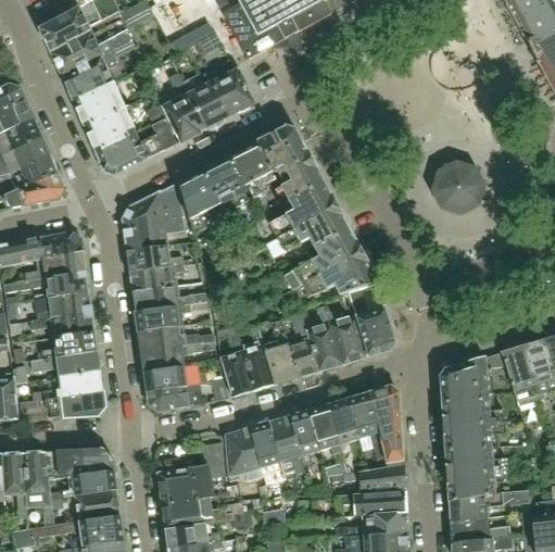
[(49,49),(120,11),(113,0),(59,0),(54,2),(61,14),(38,26),(41,33),(42,33),(47,42),(46,42),(49,49)]
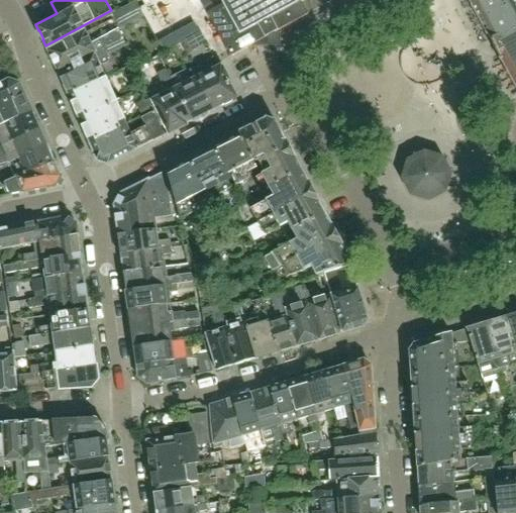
[(120,26),(142,14),(135,0),(130,0),(111,10),(120,26)]
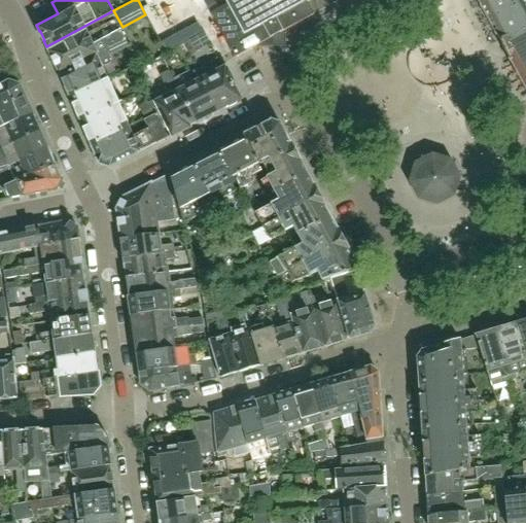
[(225,0),(226,2),(210,10),(234,55),(257,42),(271,42),(271,35),(313,12),(312,11),(332,0),(225,0)]
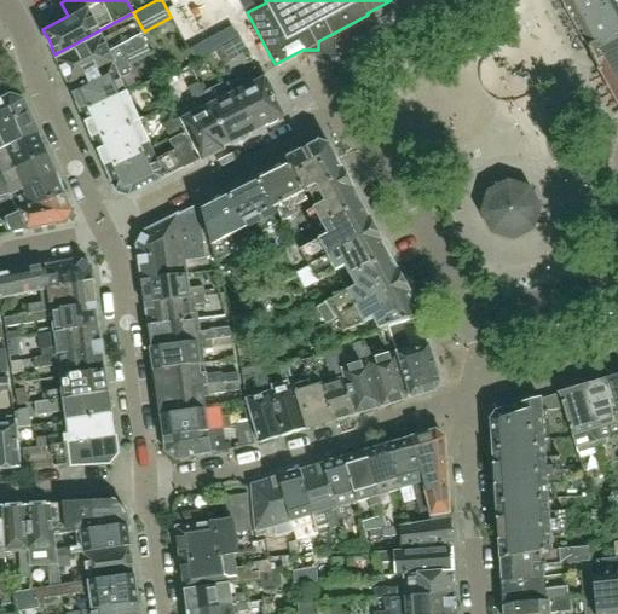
[(561,0),(564,5),(562,5),(565,9),(565,7),(581,36),(579,36),(582,39),(587,46),(590,53),(617,38),(617,0),(561,0)]
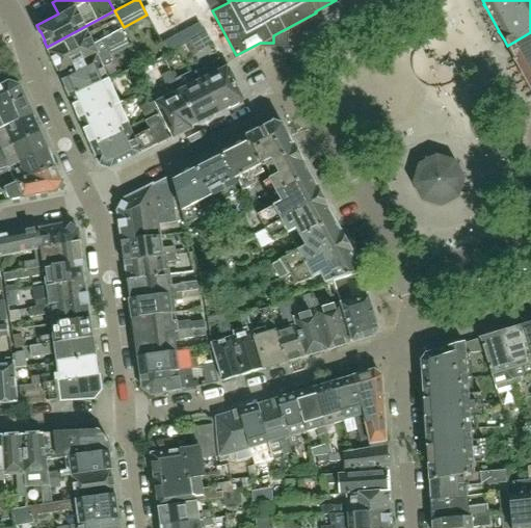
[(198,20),(169,34),(175,45),(183,41),(190,36),(204,30),(198,20)]
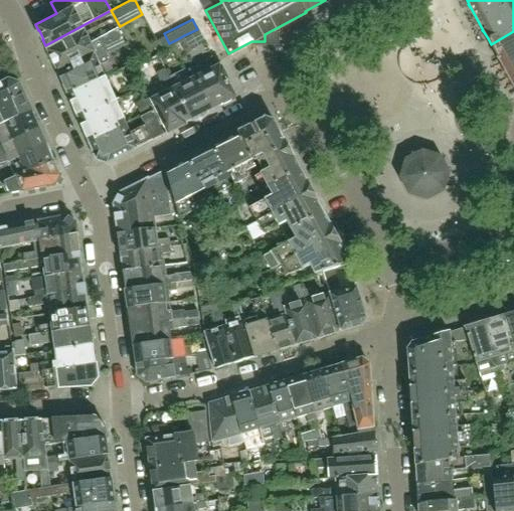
[(56,68),(120,33),(116,25),(89,38),(83,29),(46,48),(56,68)]
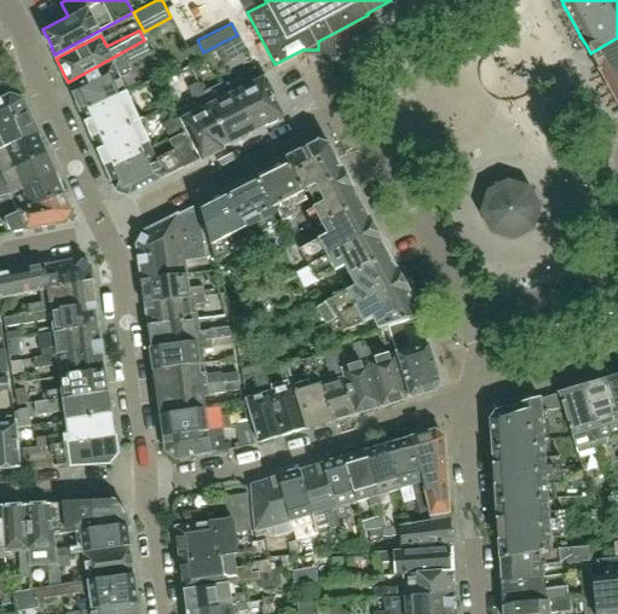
[(617,38),(590,53),(598,67),(596,68),(598,70),(599,70),(606,85),(607,87),(608,87),(617,105),(617,38)]
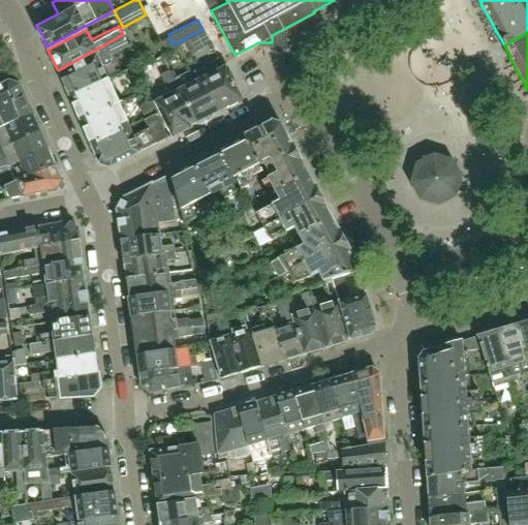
[(68,95),(106,74),(99,61),(110,57),(106,52),(127,42),(123,34),(58,70),(68,95)]
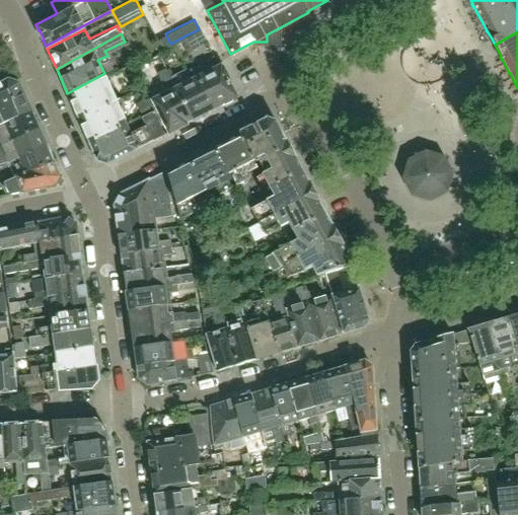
[(193,49),(186,35),(178,40),(185,53),(193,49)]
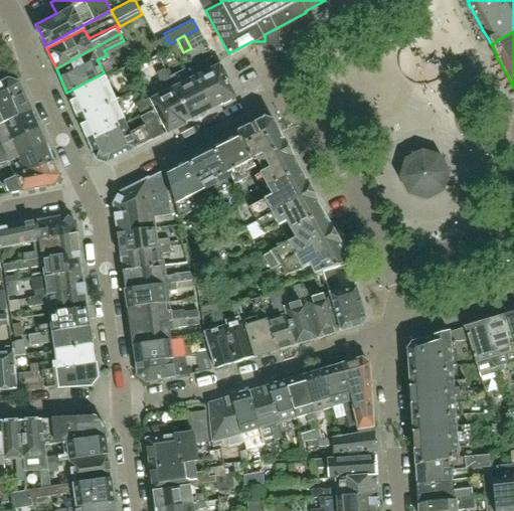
[(183,52),(177,39),(169,43),(175,56),(183,52)]
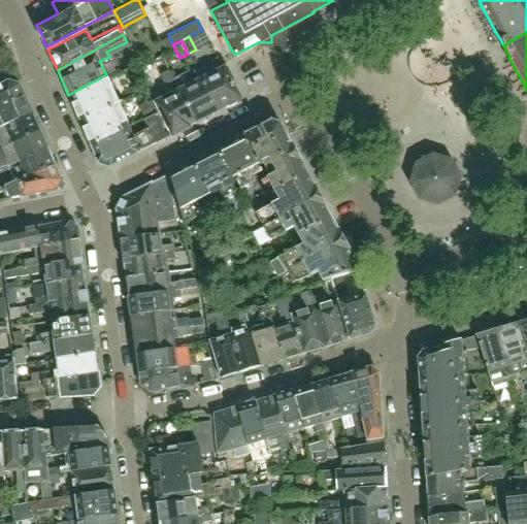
[(168,69),(162,57),(154,61),(160,72),(168,69)]
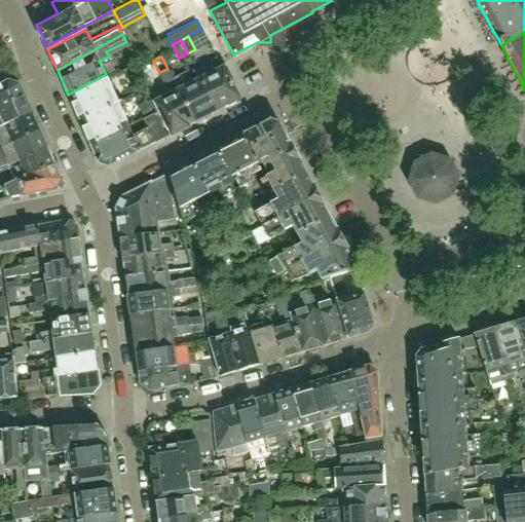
[(237,96),(222,65),(210,71),(207,65),(202,64),(195,67),(198,72),(197,73),(214,106),(215,106),(214,104),(220,101),(221,104),(224,102),(226,104),(234,100),(236,96),(237,96)]
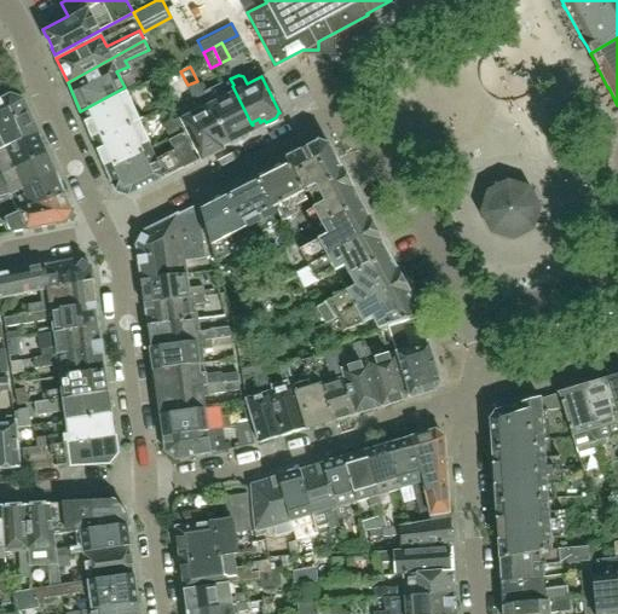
[(250,125),(252,125),(232,86),(224,91),(218,79),(201,88),(202,92),(226,139),(244,129),(242,127),(249,123),(250,125)]
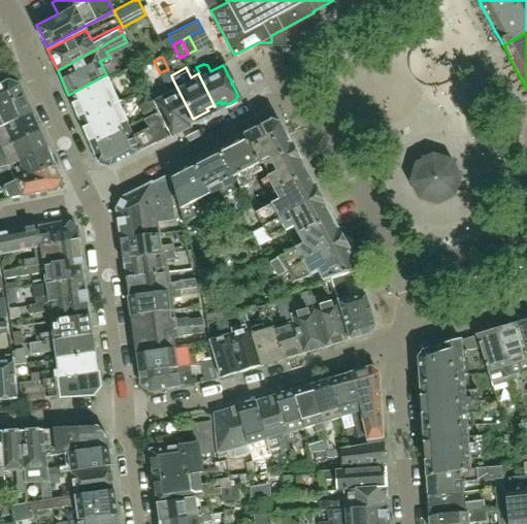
[(117,98),(106,74),(68,95),(79,118),(117,98)]
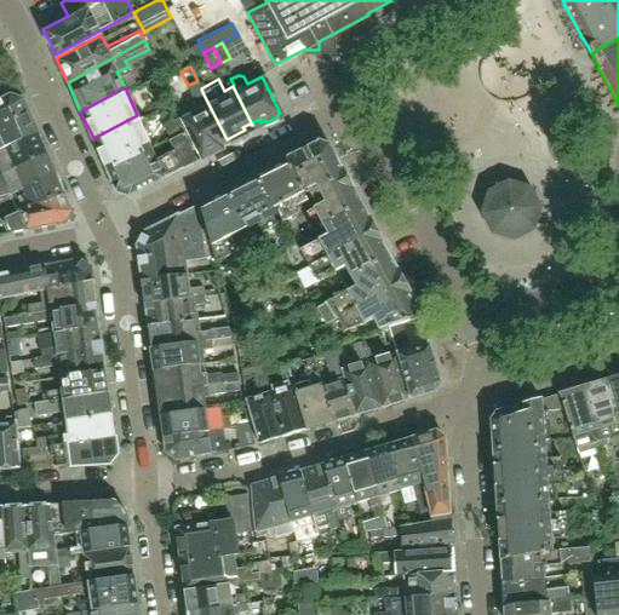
[(0,119),(26,105),(21,96),(9,91),(0,95),(0,119)]
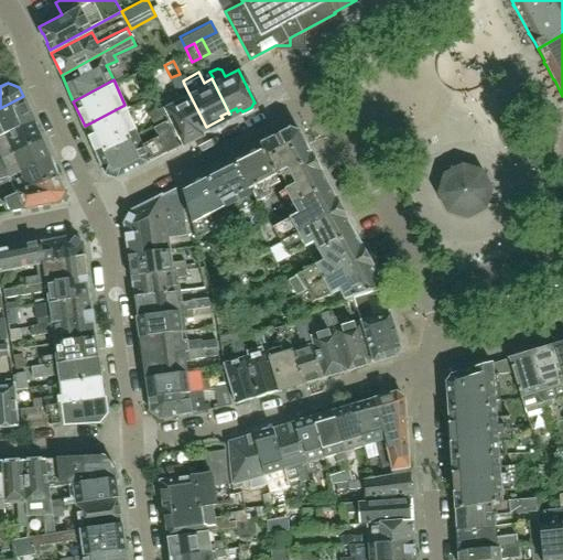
[(206,127),(184,84),(176,87),(180,94),(166,101),(175,119),(172,120),(183,142),(199,133),(198,130),(206,127)]
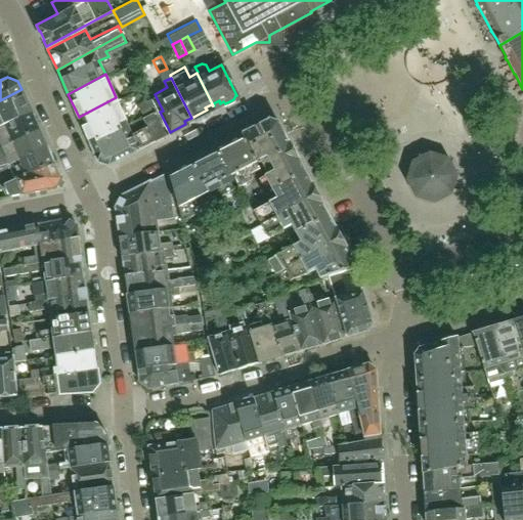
[(0,124),(31,111),(22,89),(0,100),(0,124)]
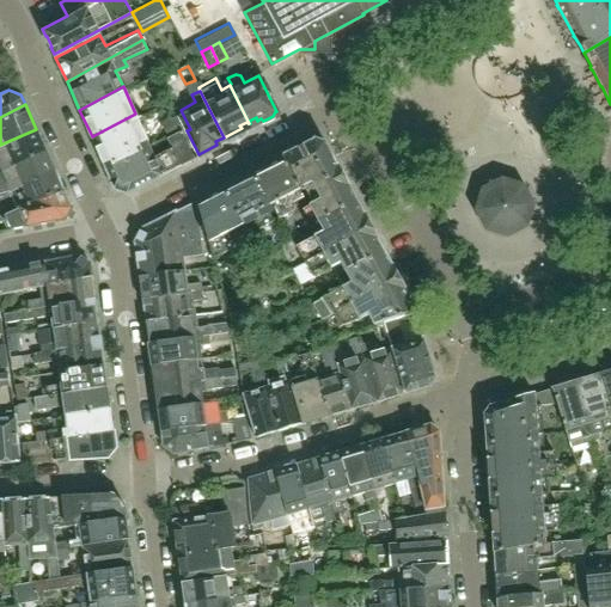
[(175,112),(162,120),(169,133),(182,127),(175,112)]
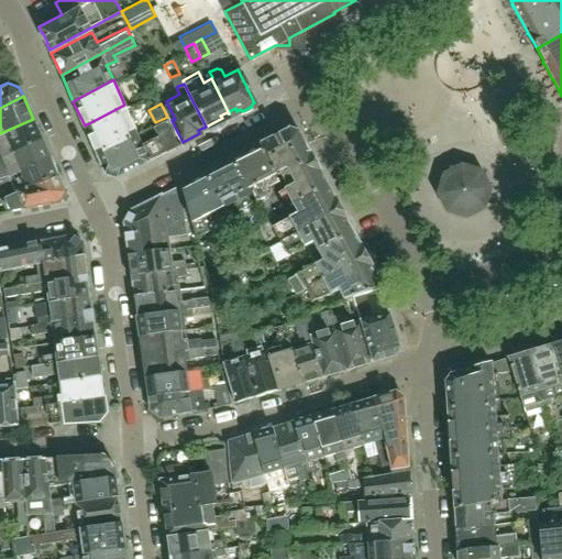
[(132,119),(124,105),(85,125),(97,152),(135,131),(130,120),(132,119)]
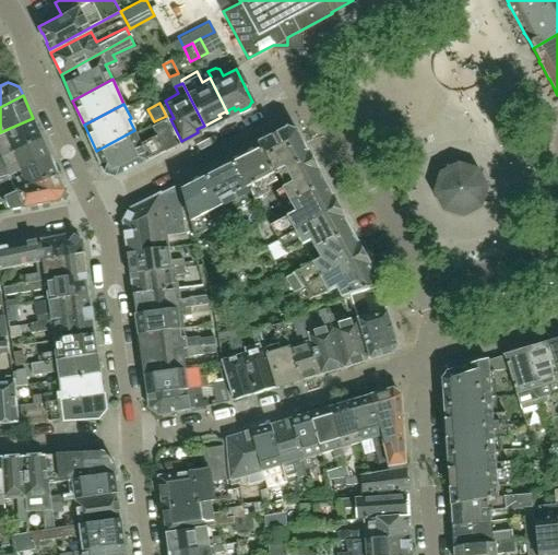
[(113,174),(173,145),(177,143),(168,125),(170,124),(166,116),(154,121),(151,124),(155,131),(139,139),(134,130),(96,151),(105,170),(113,174)]
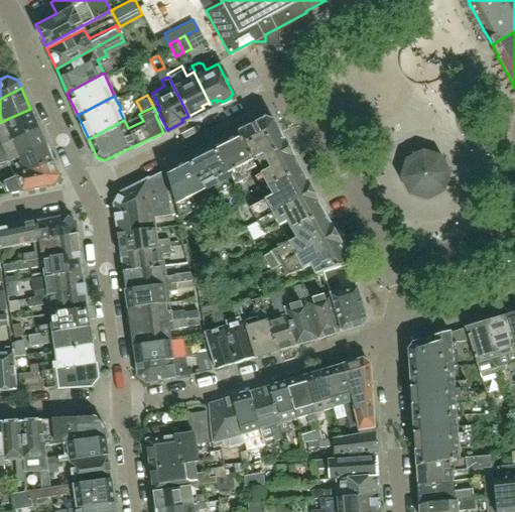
[(0,139),(1,141),(38,126),(30,109),(0,122),(0,139)]
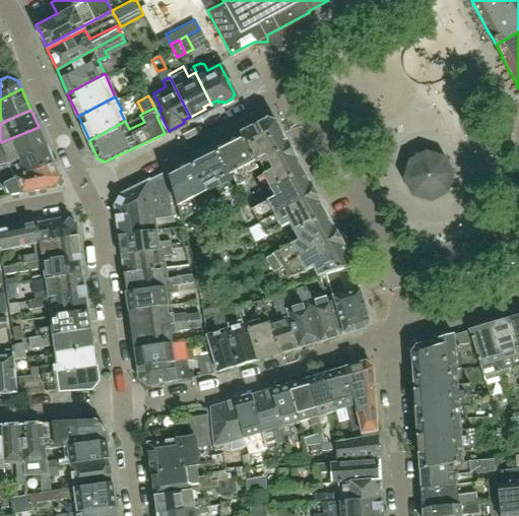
[(286,141),(275,121),(275,122),(273,119),(272,118),(271,119),(267,118),(267,117),(266,116),(238,131),(252,157),(261,152),(262,154),(286,141)]
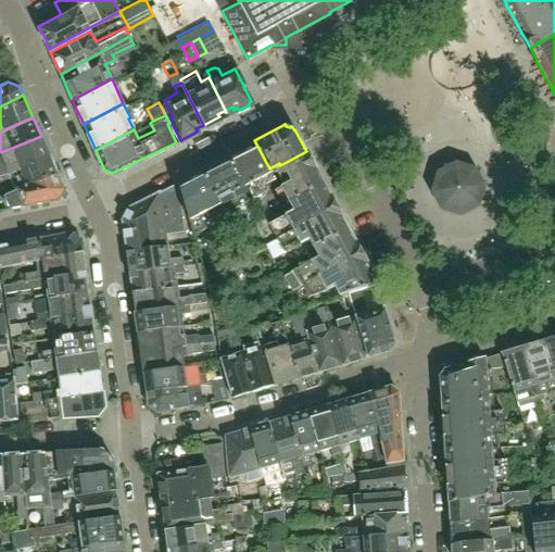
[(0,175),(49,154),(41,136),(1,152),(4,162),(0,164),(0,175)]
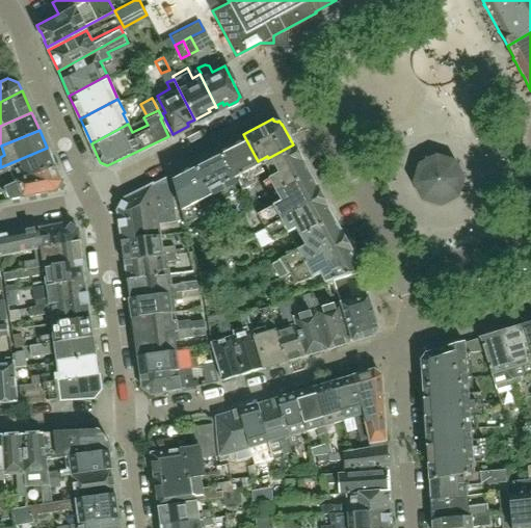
[(258,161),(243,134),(242,134),(242,135),(240,136),(240,135),(224,143),(226,143),(219,147),(218,147),(216,148),(216,149),(232,175),(234,174),(241,187),(256,180),(248,165),(258,161)]
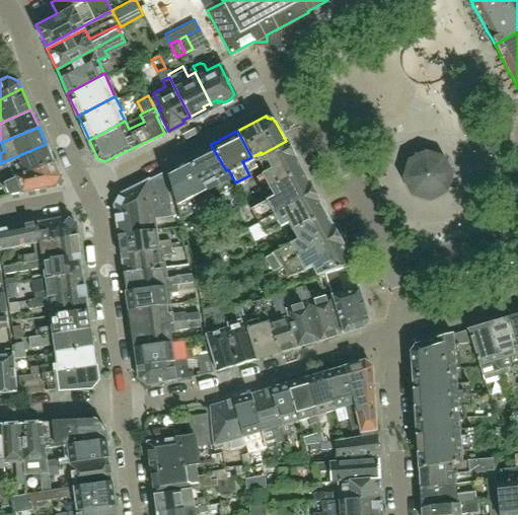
[(300,169),(291,150),(290,151),(287,145),(287,144),(286,141),(262,154),(269,166),(260,171),(259,170),(252,174),(262,191),(300,169)]
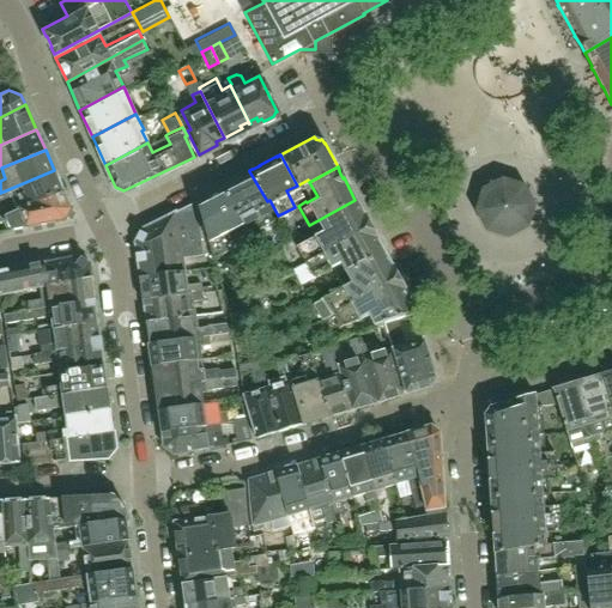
[(7,211),(64,190),(54,170),(0,193),(0,199),(1,199),(7,211)]
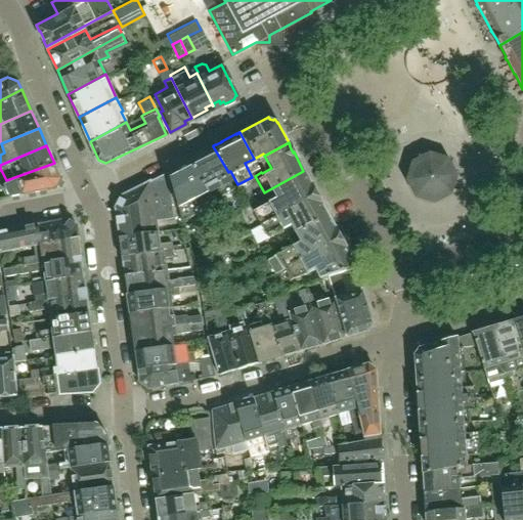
[(228,172),(213,146),(207,149),(207,148),(189,157),(206,188),(205,189),(205,190),(216,185),(220,193),(232,186),(225,173),(228,172)]
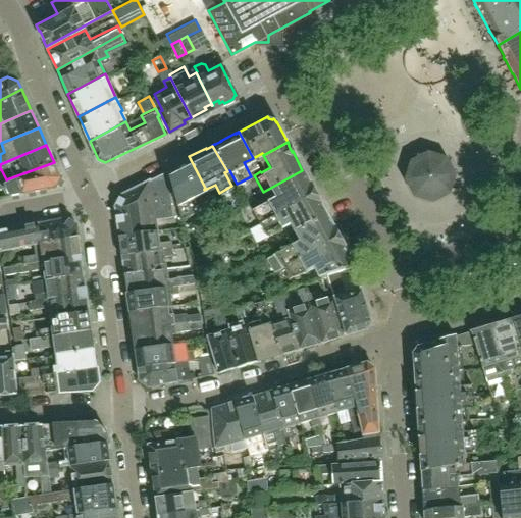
[(449,170),(449,169),(449,167),(448,166),(448,165),(447,164),(446,163),(445,162),(445,161),(444,160),(443,159),(441,158),(440,157),(439,157),(438,156),(436,156),(435,155),(434,155),(433,155),(431,154),(430,154),(429,154),(428,154),(426,155),(425,155),(424,155),(423,155),(422,156),(420,156),(419,157),(418,158),(417,158),(416,159),(415,160),(414,161),(413,162),(413,163),(412,164),(411,165),(411,166),(410,167),(410,169),(410,170),(409,171),(409,172),(409,173),(409,175),(409,176),(409,177),(410,179),(410,180),(410,182),(411,183),(411,184),(412,185),(413,186),(413,187),(414,188),(415,189),(416,190),(417,191),(418,192),(419,192),(420,193),(421,194),(422,194),(423,194),(425,195),(426,195),(427,195),(428,195),(430,195),(431,195),(432,195),(433,195),(435,194),(436,194),(437,194),(438,193),(439,192),(440,192),(441,191),(443,190),(444,189),(445,188),(446,187),(447,186),(447,185),(448,184),(448,183),(449,182),(449,180),(450,178),(450,177),(450,176),(450,175),(450,173),(450,172),(450,171),(449,170)]
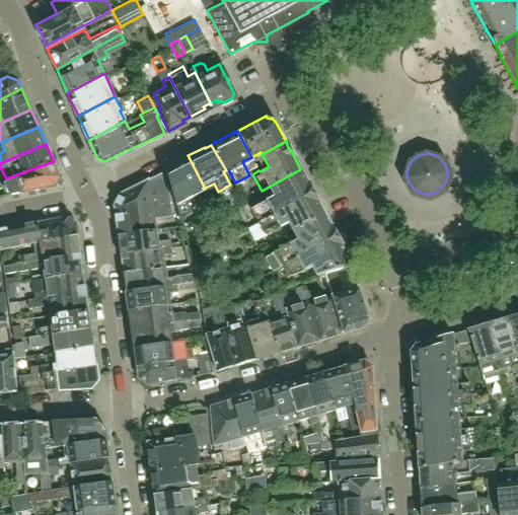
[(204,187),(188,155),(172,163),(164,167),(171,189),(180,216),(200,205),(198,200),(206,195),(203,189),(203,188),(204,187)]
